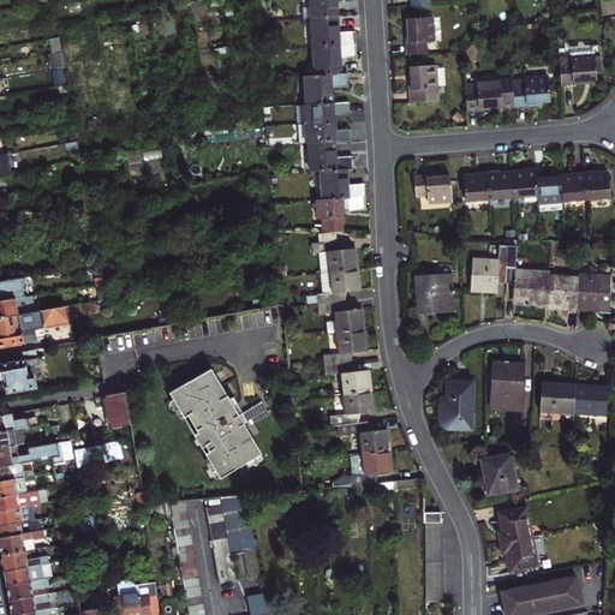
[(310,0),(311,7),(304,7),(304,19),(312,18),(338,17),(336,1),(353,0),(310,0)]
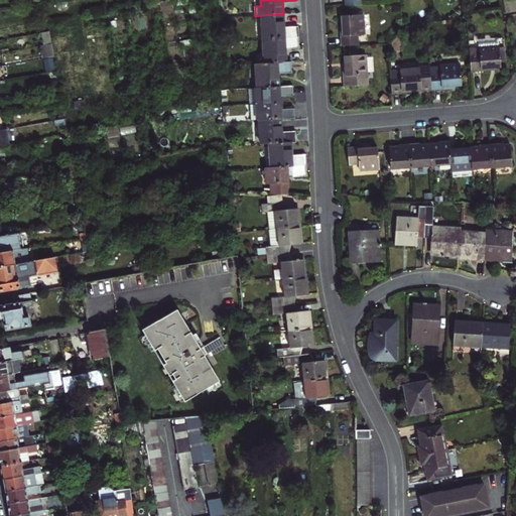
[(283,14),(262,15),(263,39),(299,37),(298,26),(284,27),(283,14)]
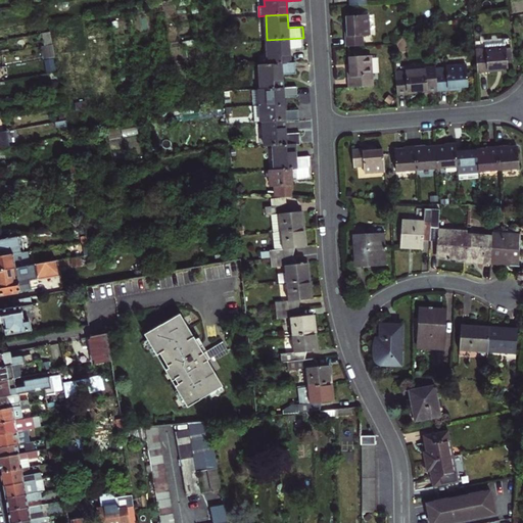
[(344,27),(346,47),(364,46),(364,36),(369,35),(368,14),(346,16),(347,26),(344,27)]
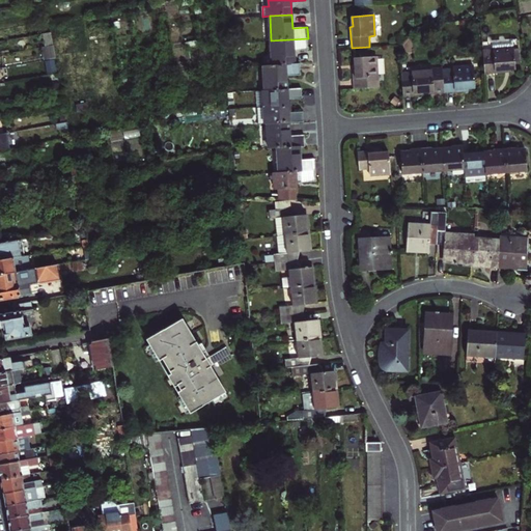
[(44,33),(46,47),(53,45),(51,32),(44,33)]
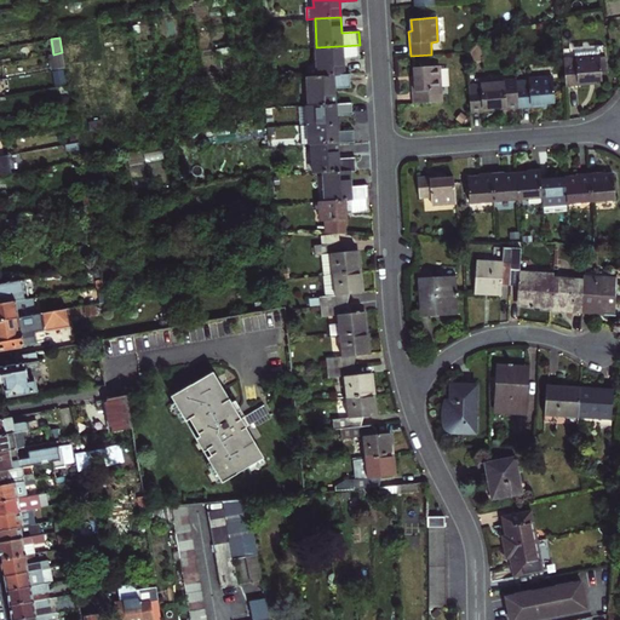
[(360,45),(316,47),(319,76),(344,75),(343,59),(360,58),(360,45)]
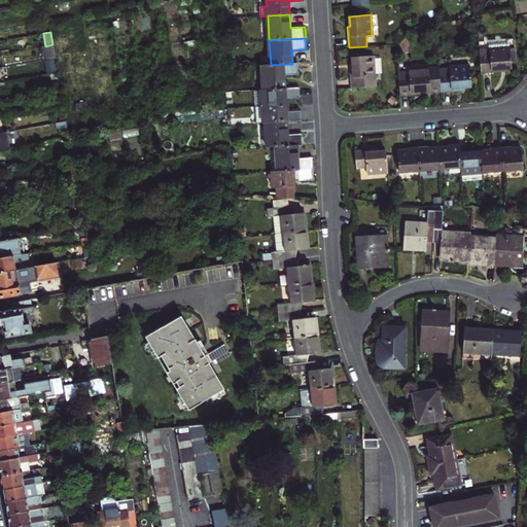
[(490,48),(510,47),(508,38),(490,40),(490,48)]
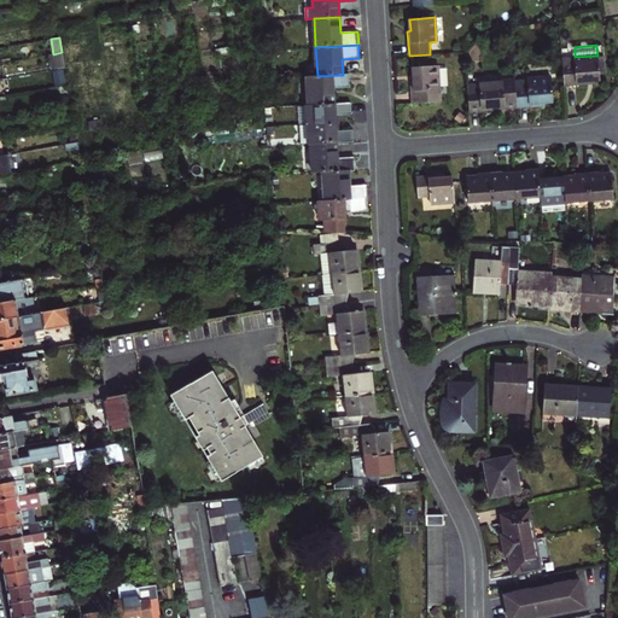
[(53,54),(48,54),(51,70),(65,68),(62,52),(53,54)]
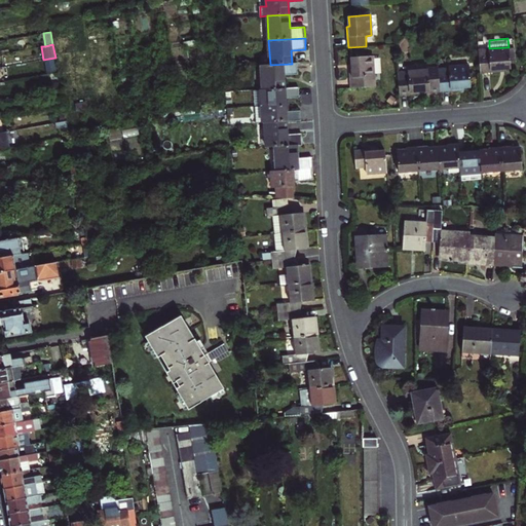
[(478,49),(480,73),(500,72),(500,69),(511,68),(510,64),(510,57),(515,55),(514,48),(509,48),(509,47),(489,48),(478,49)]
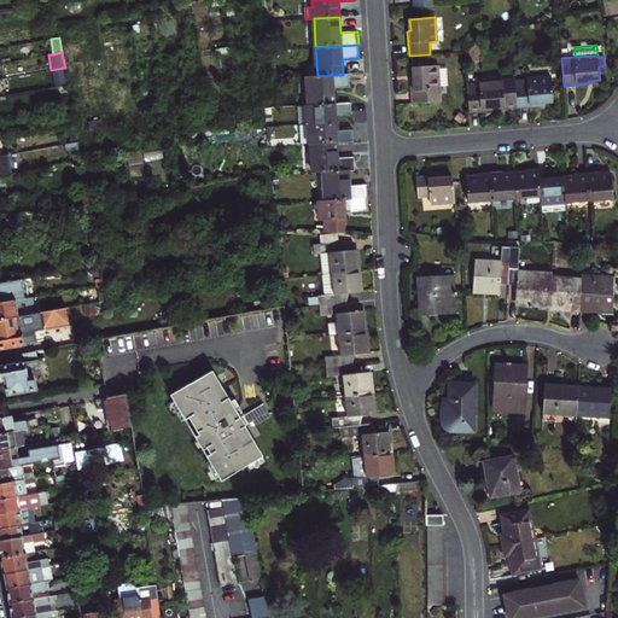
[(410,80),(412,104),(439,101),(437,65),(413,68),(413,79),(410,80)]
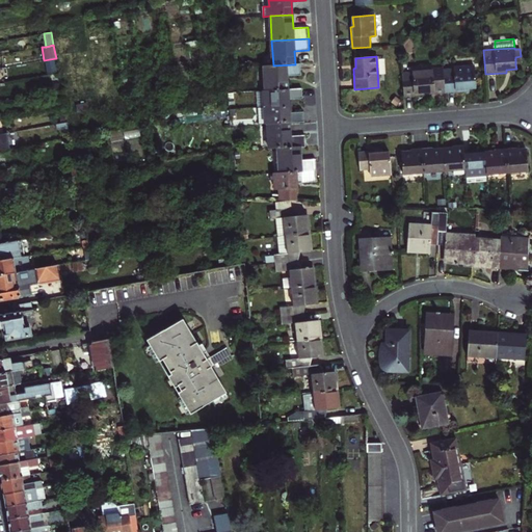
[(266,90),(288,89),(287,76),(301,75),(300,64),(295,64),(273,65),(264,67),(266,90)]
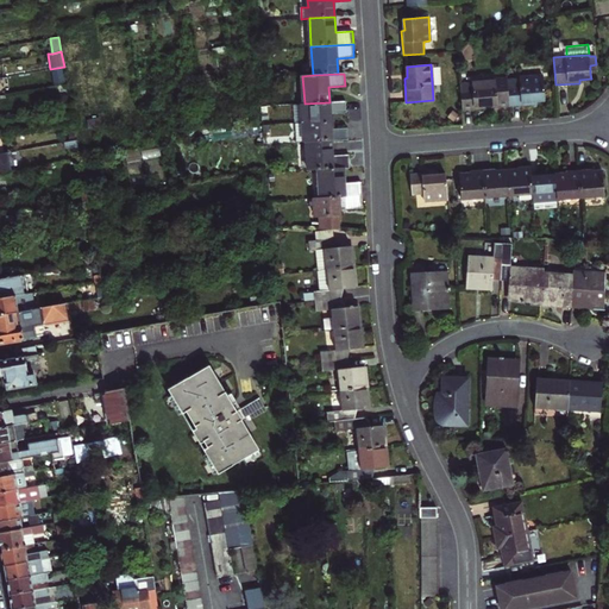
[(508,79),(509,107),(533,105),(533,102),(545,101),(544,76),(508,79)]
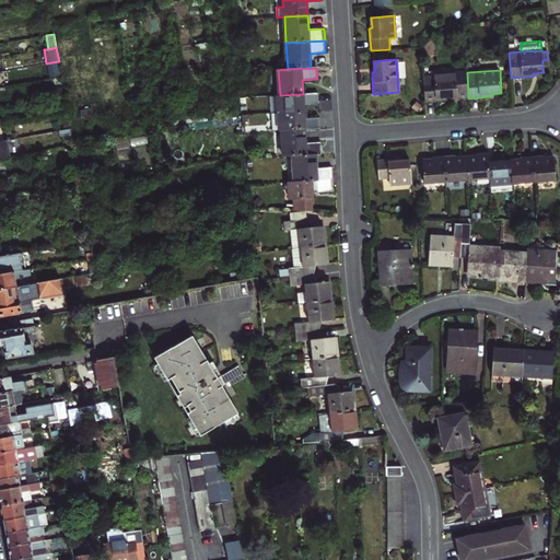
[(423,77),(424,102),(446,100),(446,97),(457,96),(457,98),(468,98),(467,72),(423,77)]
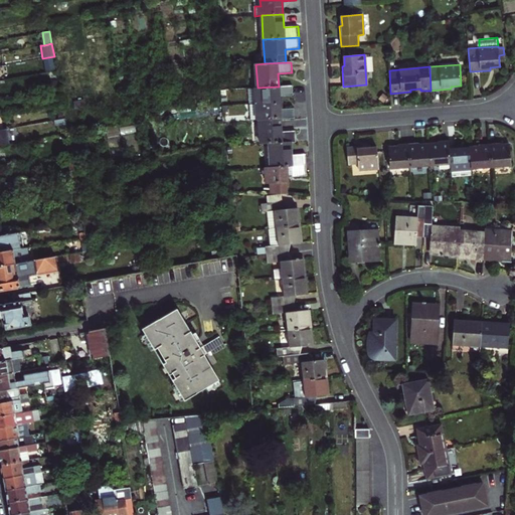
[(256,104),(280,103),(279,96),(293,96),(293,86),(279,87),(258,88),(255,89),(256,104)]
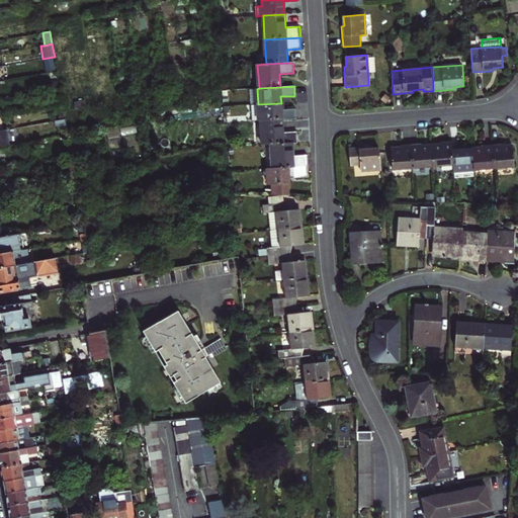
[(390,98),(384,94),(380,99),(385,103),(390,98)]
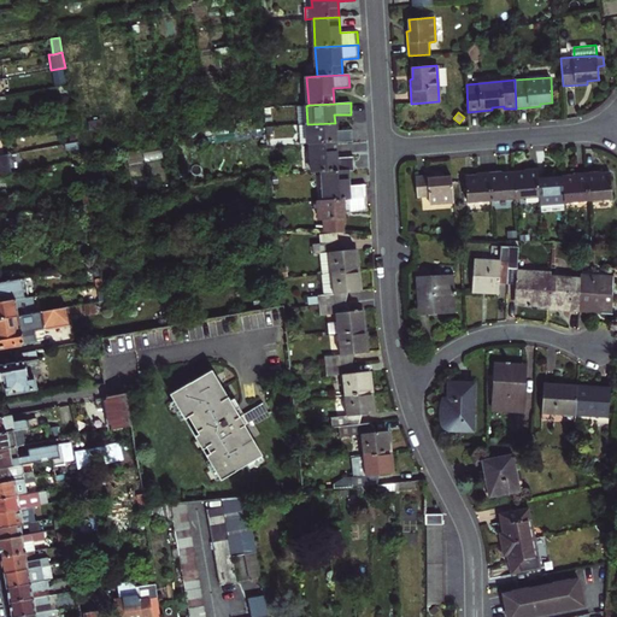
[(100,119),(88,122),(89,130),(103,128),(100,119)]
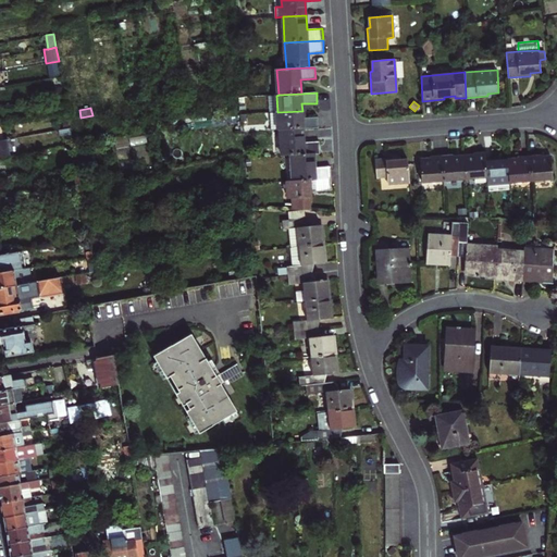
[(304,128),(319,127),(318,118),(302,119),(302,111),(277,112),(270,113),(271,131),(280,130),(304,128)]
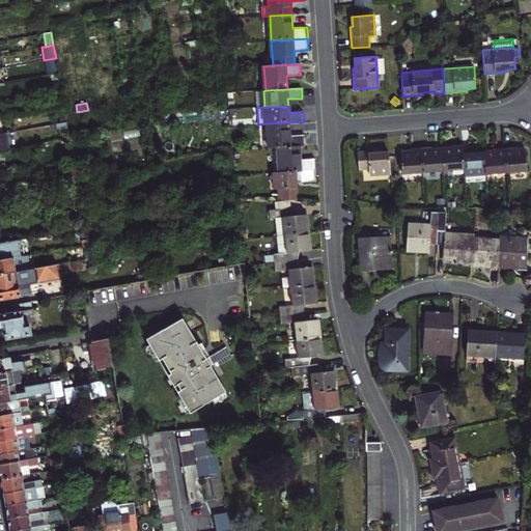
[(63,130),(63,133),(68,132),(67,122),(56,123),(57,129),(59,129),(63,130)]
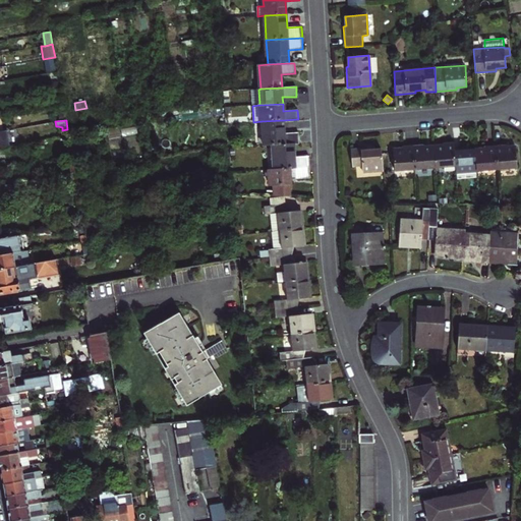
[(294,143),(299,143),(299,132),(284,133),(284,120),(262,121),(264,146),(273,145),(294,143)]
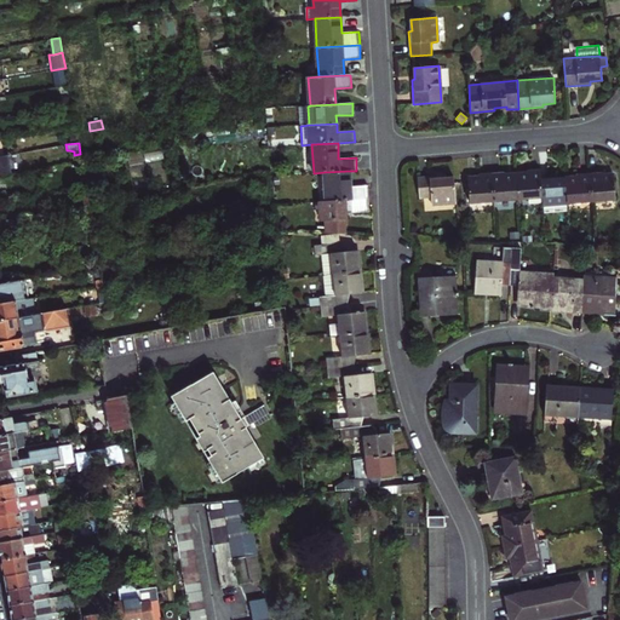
[(0,156),(0,174),(11,172),(9,155),(0,156)]
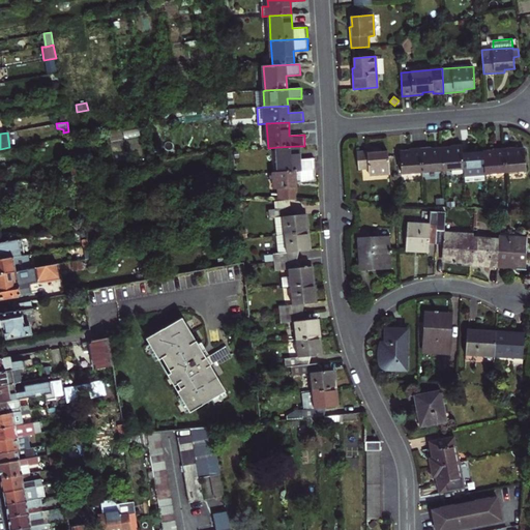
[(441,149),(443,171),(464,169),(462,151),(462,145),(451,146),(451,148),(441,149)]
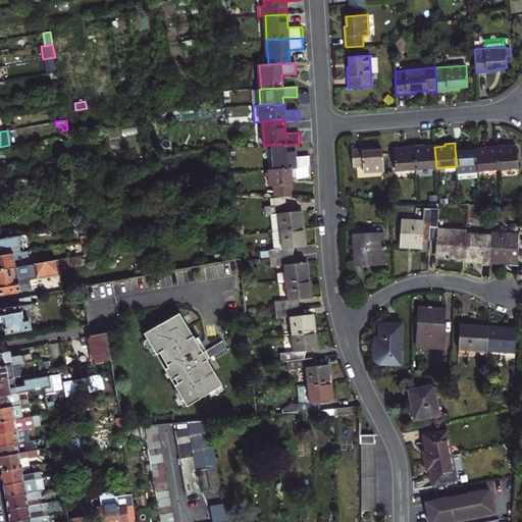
[(295,144),(273,145),(274,169),(310,167),(310,156),(296,157),(295,144)]
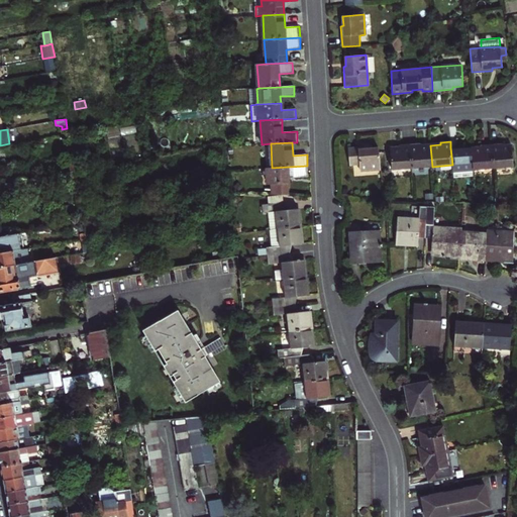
[(410,144),(412,168),(432,167),(430,145),(420,146),(420,143),(410,144)]
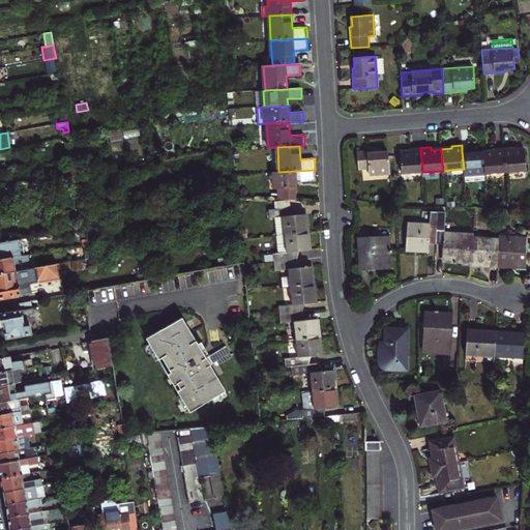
[(503,148),(505,172),(526,170),(525,149),(514,149),(514,147),(503,148)]
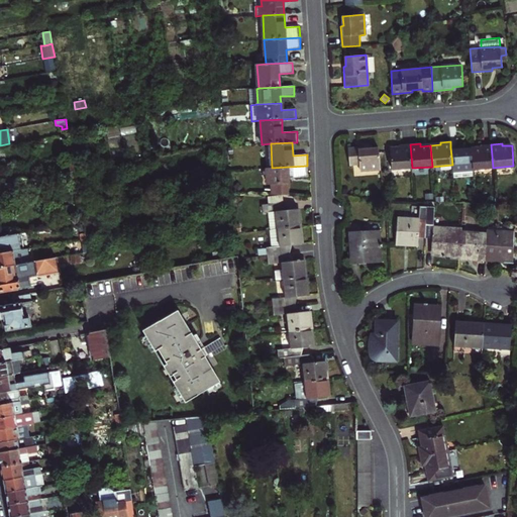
[(390,148),(392,170),(412,168),(410,144),(400,145),(400,147),(390,148)]
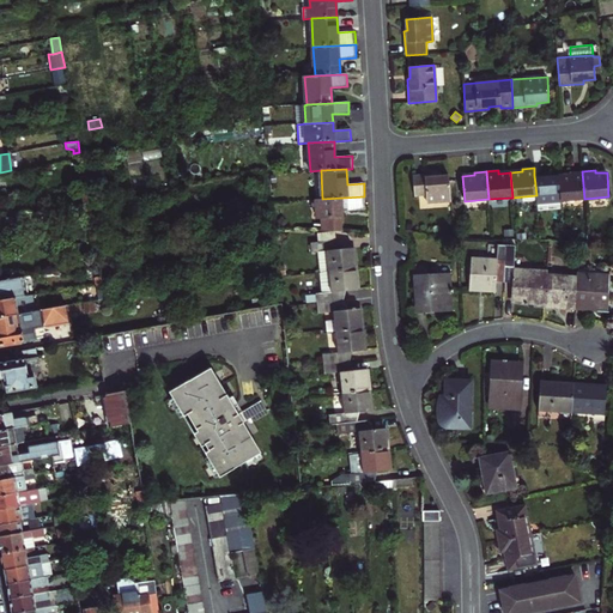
[(584,199),(582,171),(570,173),(570,175),(559,176),(560,201),(584,199)]
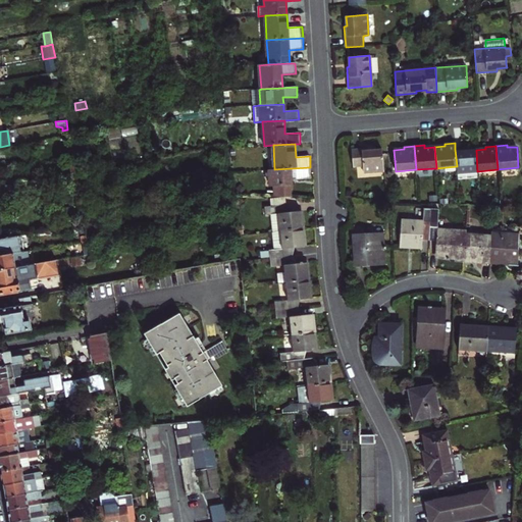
[(363,172),(384,170),(382,149),(372,150),(372,148),(352,150),(353,167),(363,166),(363,172)]
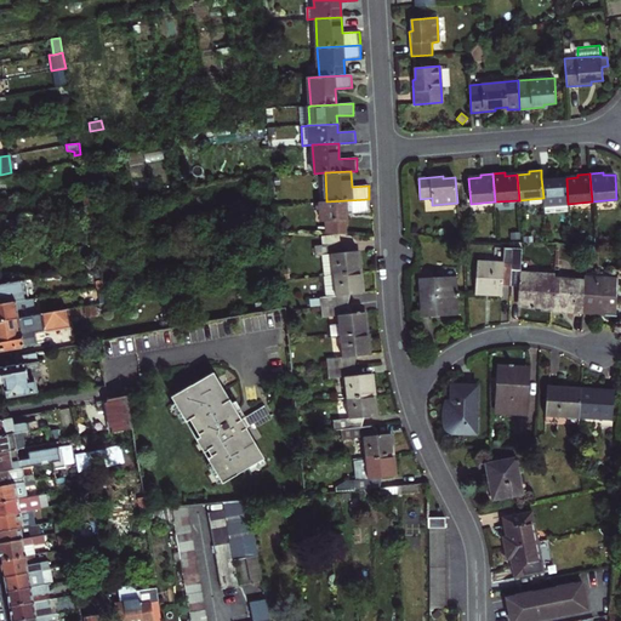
[(554,180),(554,176),(541,177),(543,198),(545,214),(569,211),(568,204),(567,178),(554,180)]
